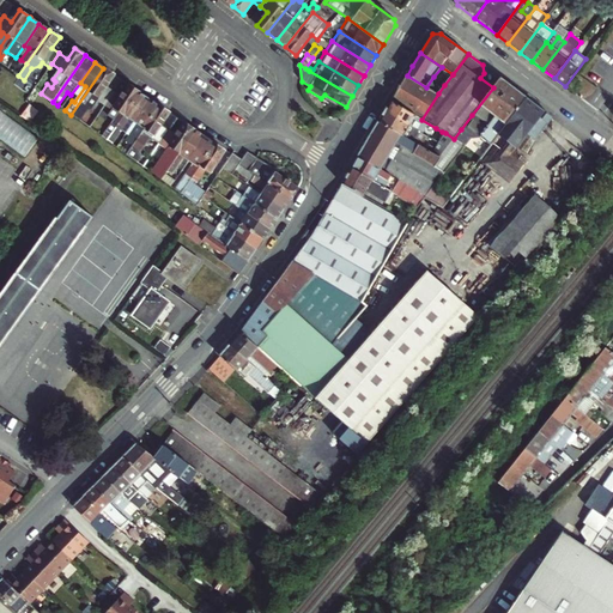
[(115,76),(104,67),(103,68),(71,115),(79,121),(87,111),(91,108),(98,99),(105,104),(115,91),(108,86),(115,76)]
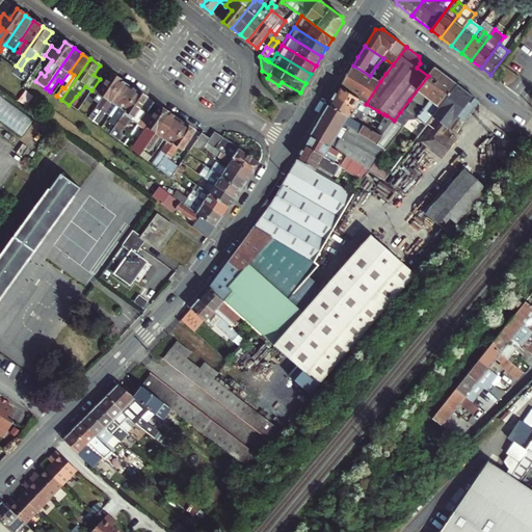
[(380,81),(370,76),(353,65),(348,75),(340,88),(366,104),(380,81)]
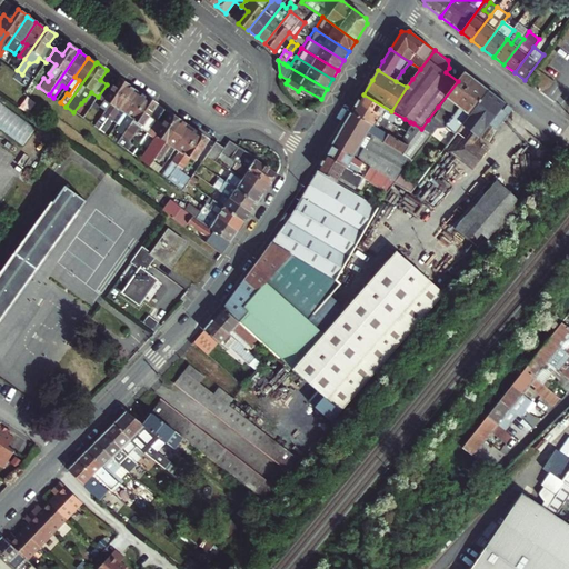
[(396,81),(407,87),(412,79),(402,71),(396,81)]
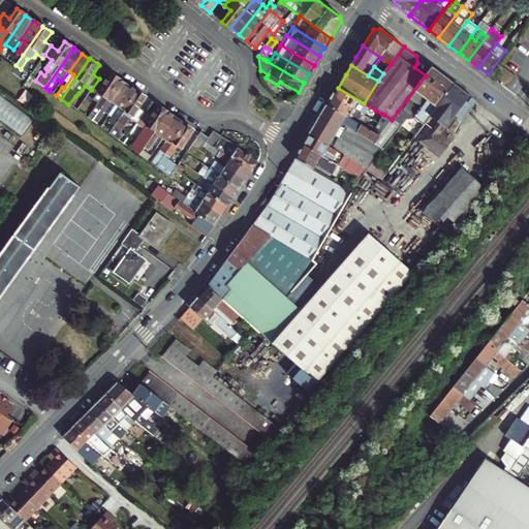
[(426,75),(407,99),(414,104),(422,110),(414,119),(421,123),(417,127),(415,126),(410,132),(408,131),(406,133),(399,128),(379,155),(368,170),(383,179),(426,123),(439,104),(455,85),(432,68),(426,75)]
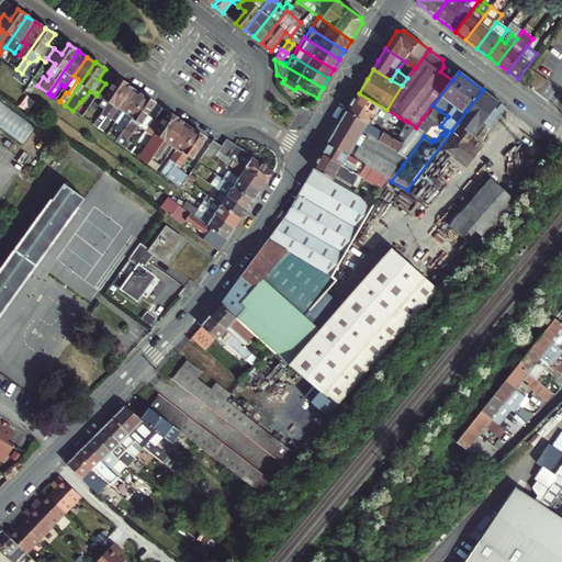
[(128,85),(119,78),(112,88),(105,83),(97,96),(103,100),(100,105),(104,109),(97,120),(102,123),(127,85),(128,85)]
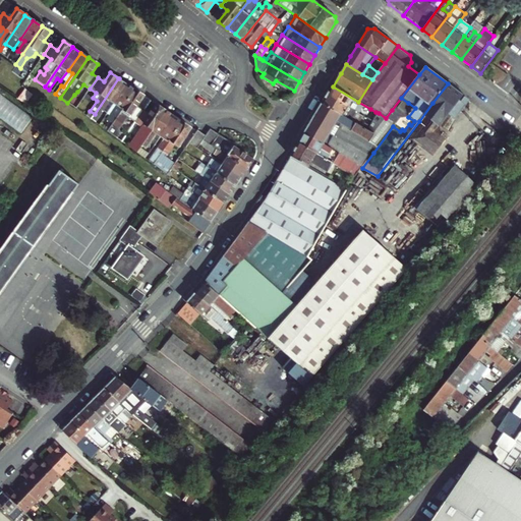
[(113,106),(127,84),(118,78),(95,114),(91,119),(95,122),(109,103),(113,106)]
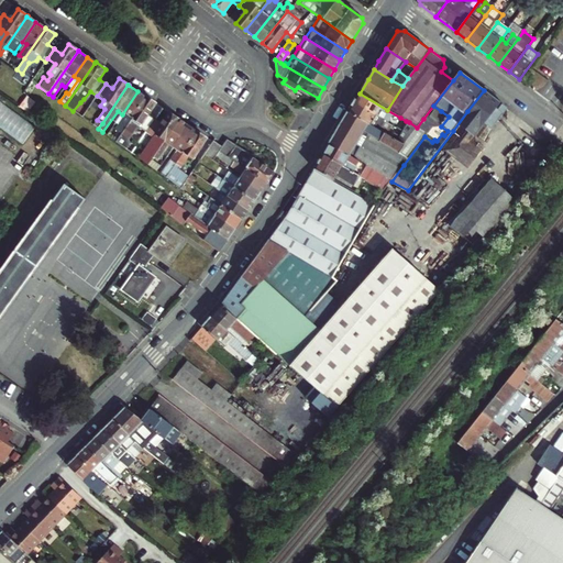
[(460,135),(474,134),(485,120),(499,102),(484,90),(467,111),(453,131),(460,135)]
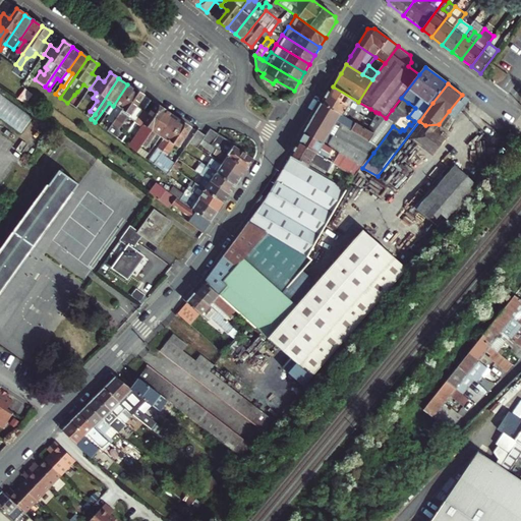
[(112,124),(135,91),(127,84),(113,106),(117,109),(108,121),(109,121),(112,124)]
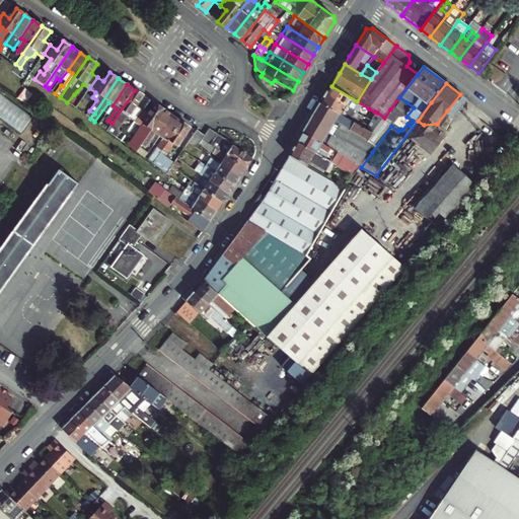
[(357,101),(331,86),(326,94),(362,116),(365,109),(367,110),(369,108),(357,101)]
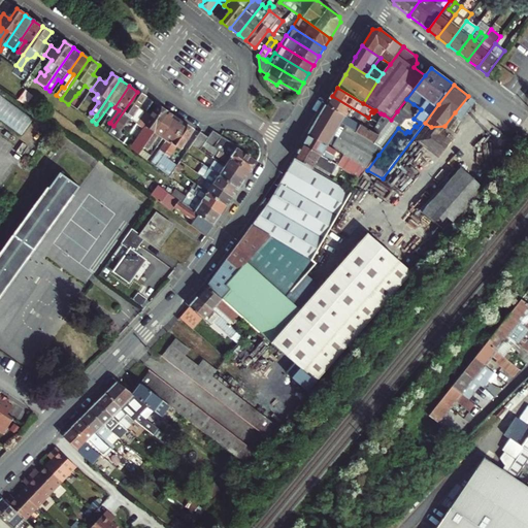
[(108,133),(118,139),(121,135),(120,132),(128,122),(132,120),(137,124),(146,111),(140,107),(146,97),(137,91),(137,92),(113,126),(108,133)]
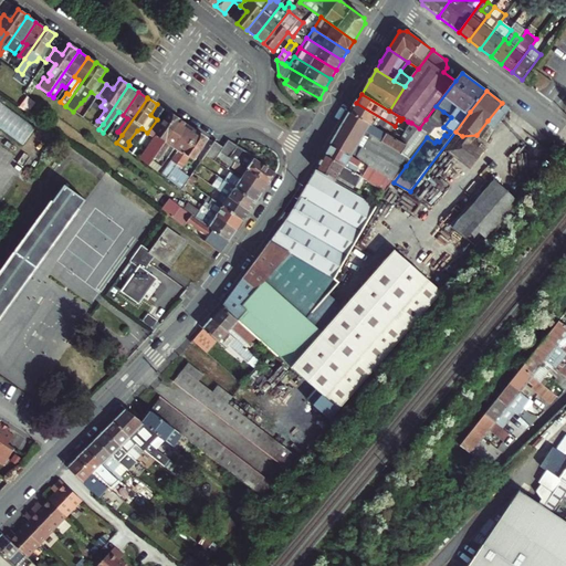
[(0,102),(0,129),(22,146),(35,128),(0,102)]
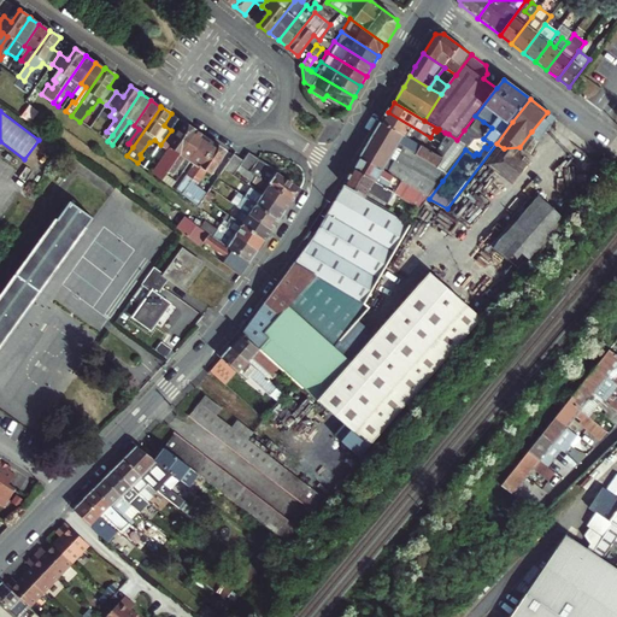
[(388,112),(382,123),(427,148),(428,146),(425,145),(430,137),(388,112)]
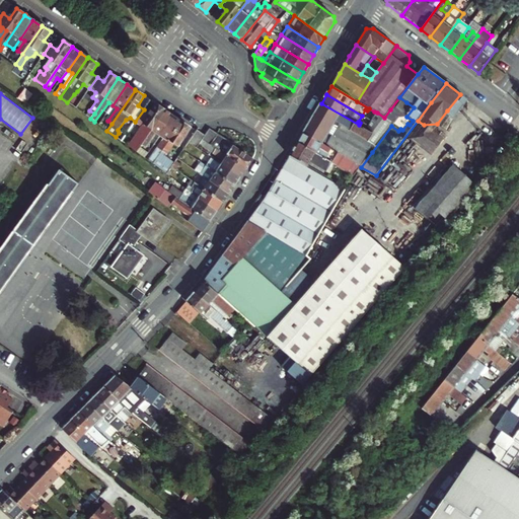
[(467,99),(460,94),(447,110),(454,117),(467,99)]
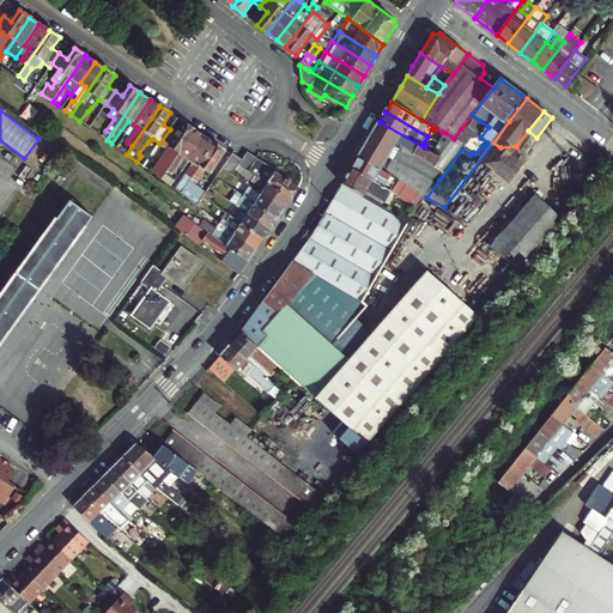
[(472,115),(461,129),(469,135),(480,121),(472,115)]
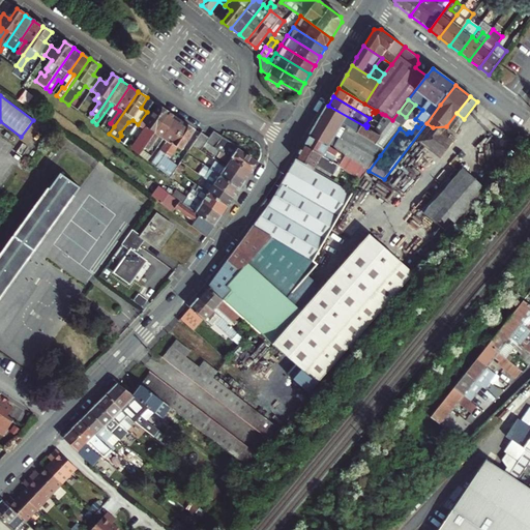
[(366,127),(328,106),(311,135),(332,147),(332,148),(346,156),(340,166),(361,179),(369,171),(380,155),(400,128),(403,125),(395,121),(389,130),(386,128),(381,137),(375,133),(374,133),(366,127)]
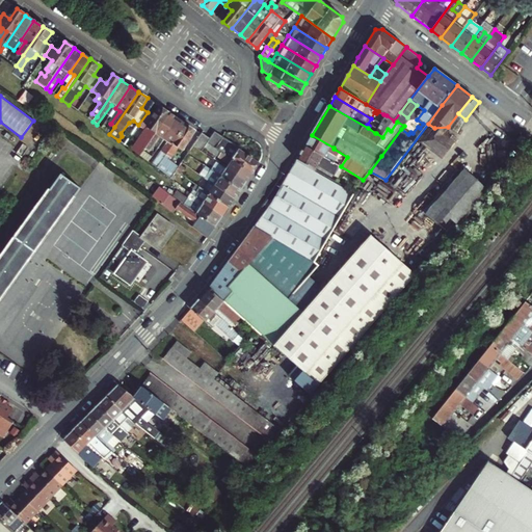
[(140,157),(148,145),(169,113),(161,107),(154,116),(148,112),(138,125),(145,130),(148,127),(152,130),(142,142),(138,139),(131,150),(140,157)]
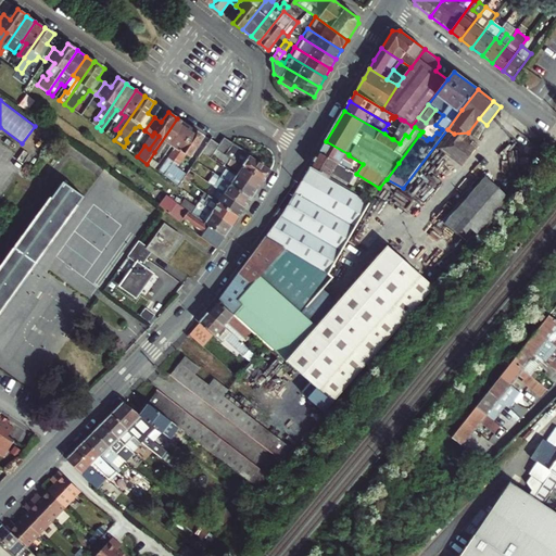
[(97,127),(101,122),(96,118),(92,124),(97,127)]
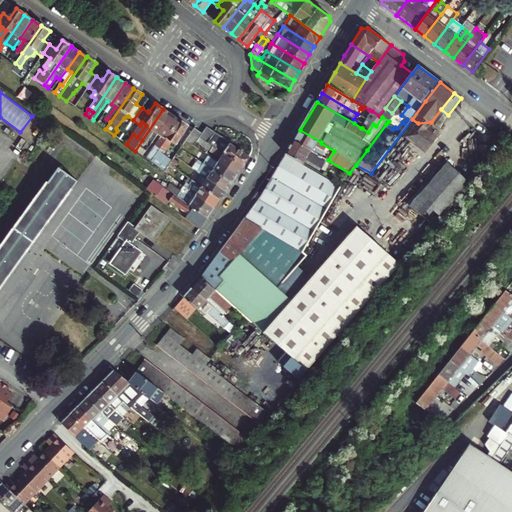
[(155,130),(158,133),(171,115),(163,109),(142,140),(146,143),(155,130)]
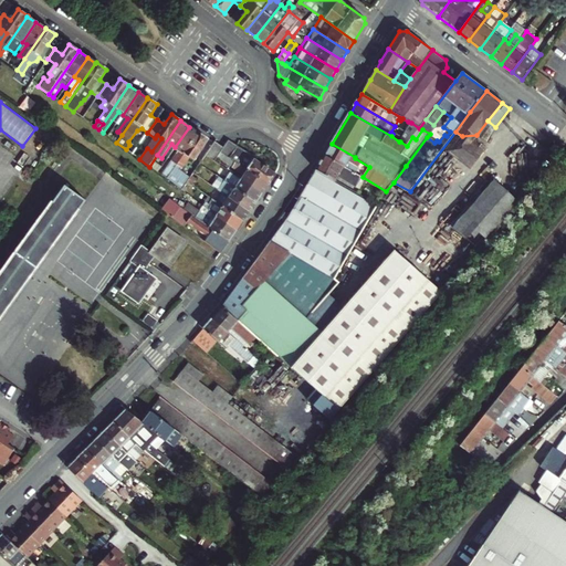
[(406,133),(412,137),(416,139),(422,129),(419,128),(411,123),(409,126),(406,133)]
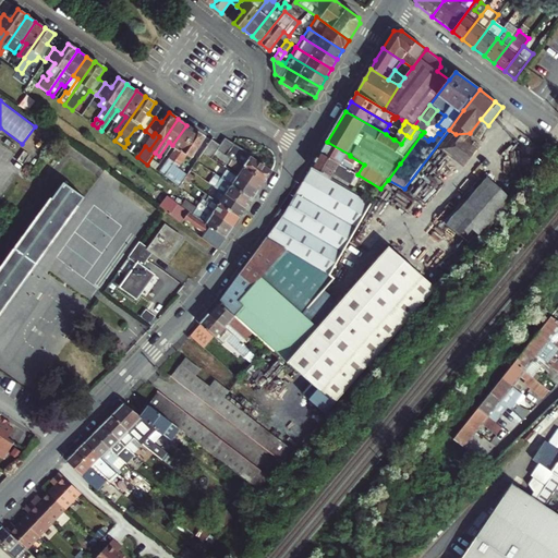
[(159,173),(164,177),(195,131),(186,125),(172,145),(178,148),(159,173)]
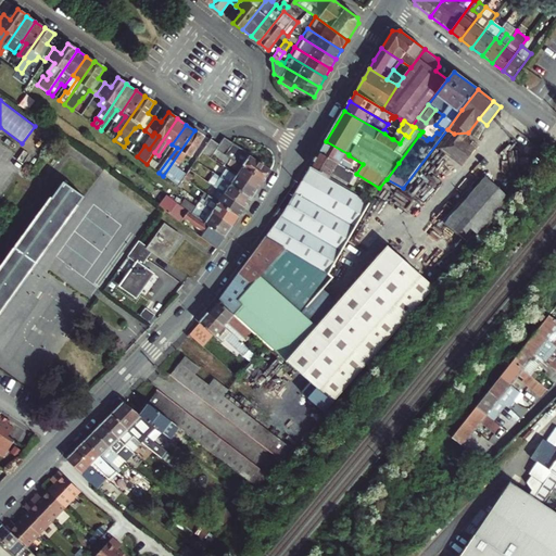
[(114,140),(119,133),(116,129),(111,138),(114,140)]
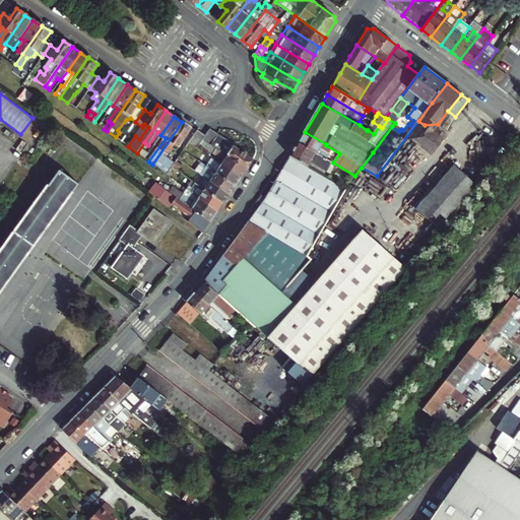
[(179,146),(192,128),(182,122),(152,165),(167,175),(175,164),(165,156),(174,143),(179,146)]
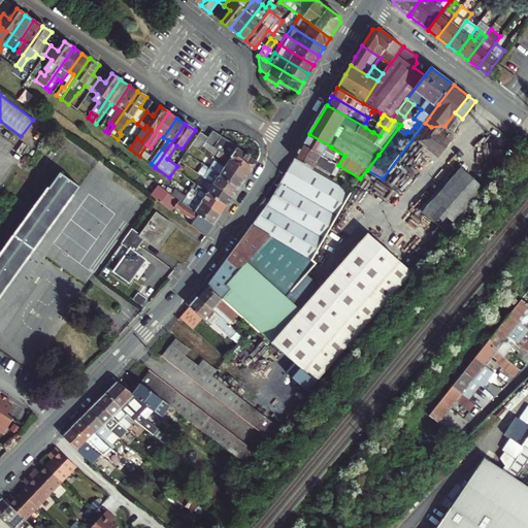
[(378,124),(373,132),(380,136),(385,128),(378,124)]
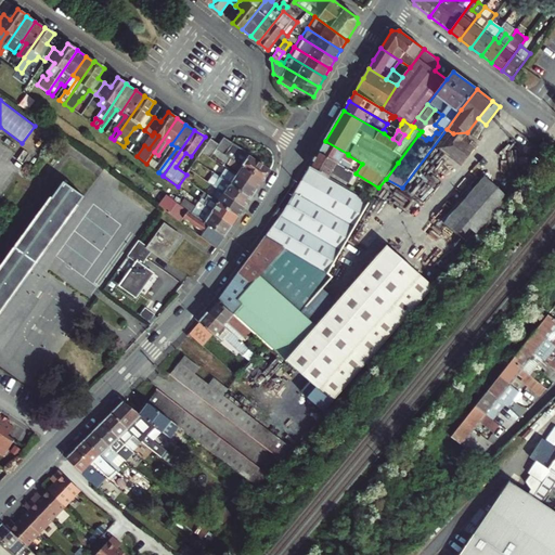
[(218,143),(215,147),(262,180),(263,181),(270,171),(250,158),(253,156),(224,137),(219,144),(218,143)]
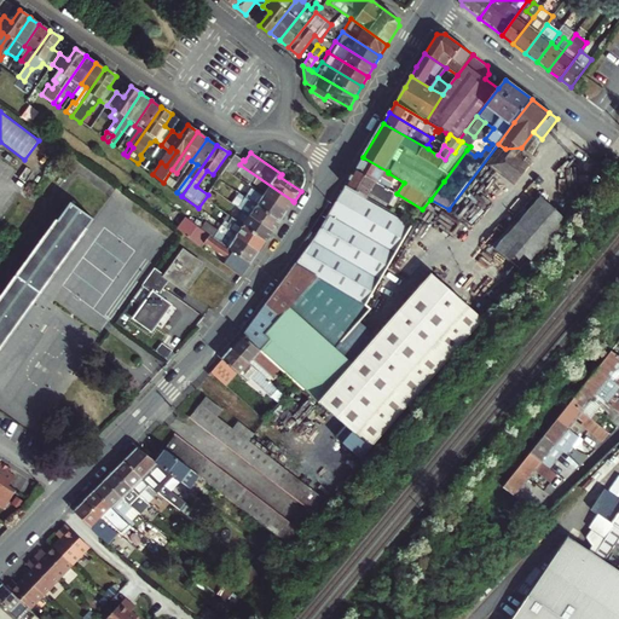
[(236,155),(232,160),(239,165),(243,160),(236,155)]
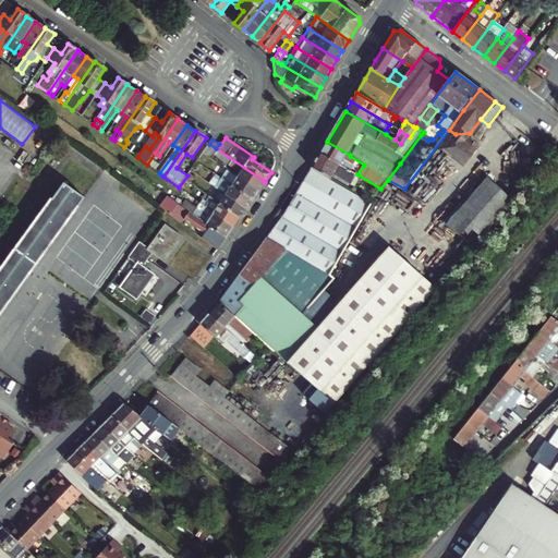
[(327,142),(320,153),(358,174),(364,165),(350,156),(350,155),(327,142)]
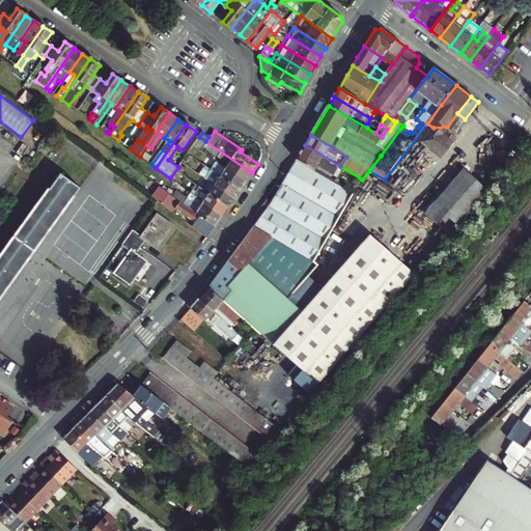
[(522,135),(518,140),(526,146),(530,141),(522,135)]
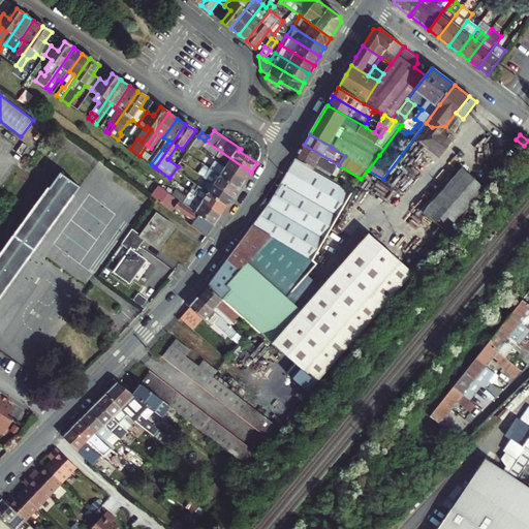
[(228,163),(226,167),(245,180),(250,172),(205,141),(198,136),(192,145),(199,150),(203,146),(228,163)]
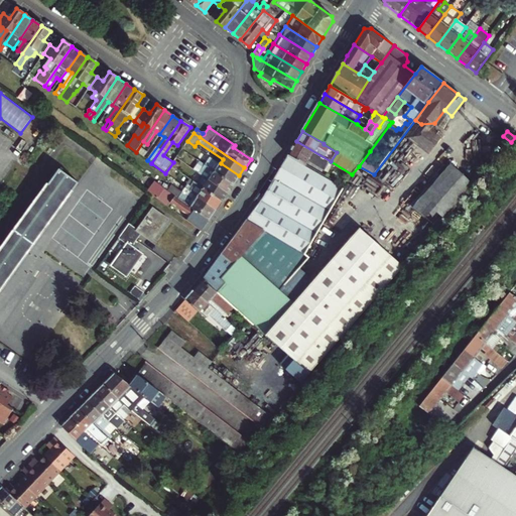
[(501,139),(497,144),(502,147),(506,143),(501,139)]
